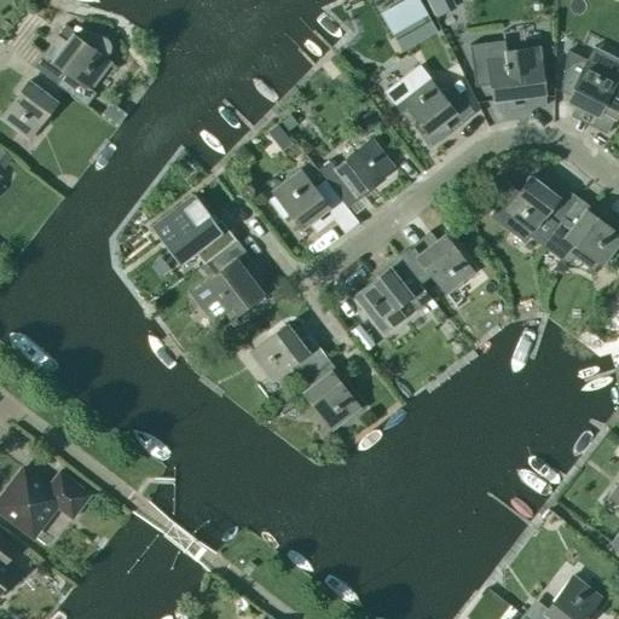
[(424,36),(415,17),(397,27),(405,42),(410,40),(412,44),(424,36)]
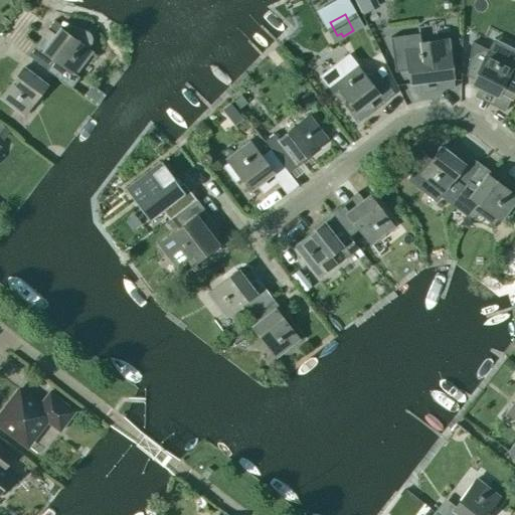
[(45,28),(26,54),(47,70),(69,88),(77,77),(73,74),(91,51),(87,48),(89,46),(91,42),(91,37),(89,33),(87,30),(66,24),(62,30),(59,28),(54,35),(45,28)]
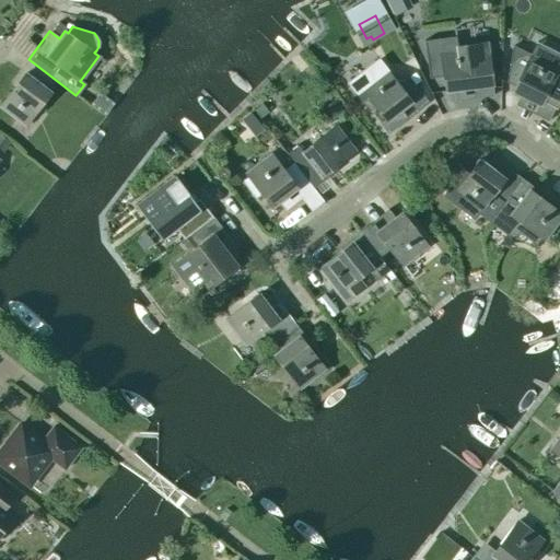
[(454,36),(423,41),(428,78),(443,76),(445,91),(473,86),(474,97),(493,95),(487,43),(456,47),(454,36)]
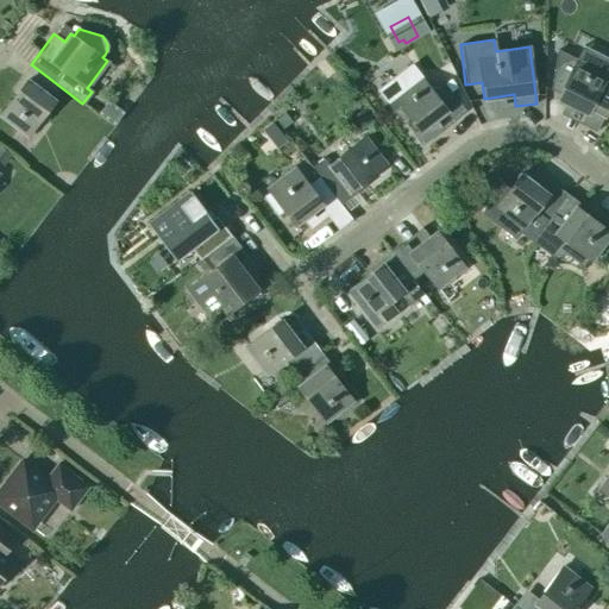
[(552,69),(550,93),(558,98),(557,98),(586,113),(581,124),(596,132),(608,106),(608,73),(608,70),(608,60),(583,46),(578,57),(575,56),(572,56),(567,56),(565,57),(560,58),(556,64),(552,69)]
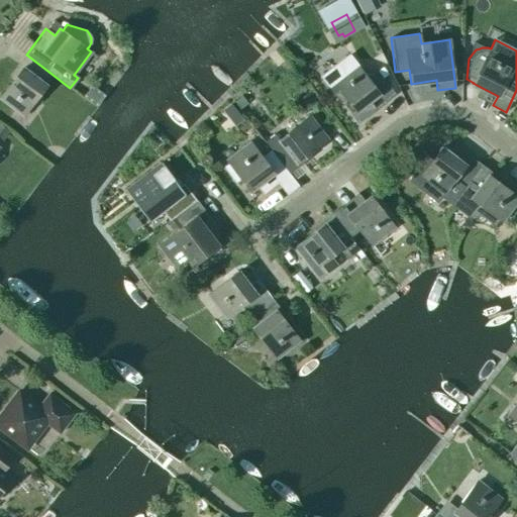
[(347,52),(319,74),(328,85),(341,102),(346,98),(355,110),(351,114),(357,123),(370,114),(367,111),(374,106),(370,101),(380,94),(386,102),(396,94),(377,71),(368,78),(366,76),(355,63),(347,52)]
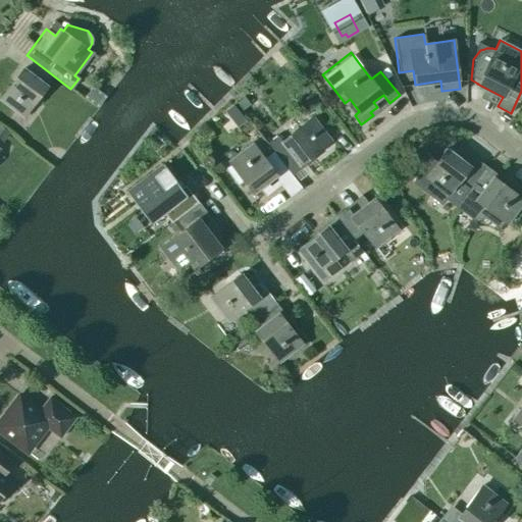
[(41,81),(48,71),(27,55),(8,79),(12,82),(0,98),(0,99),(22,117),(47,86),(41,81)]
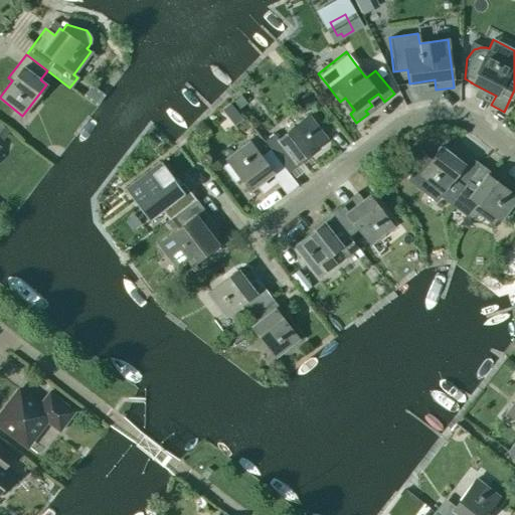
[(301,97),(300,97),(298,99),(297,100),(305,110),(316,101),(308,91),(301,97)]
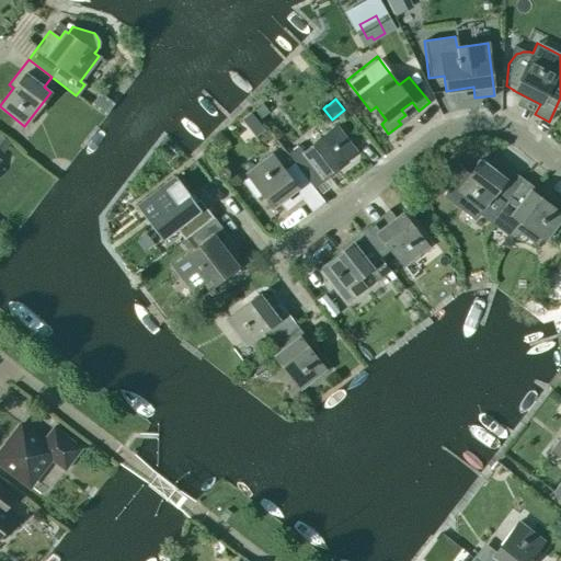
[(254,127),(250,130),(254,136),(255,137),(264,129),(263,129),(260,124),(259,123),(258,124),(255,126),(254,127)]
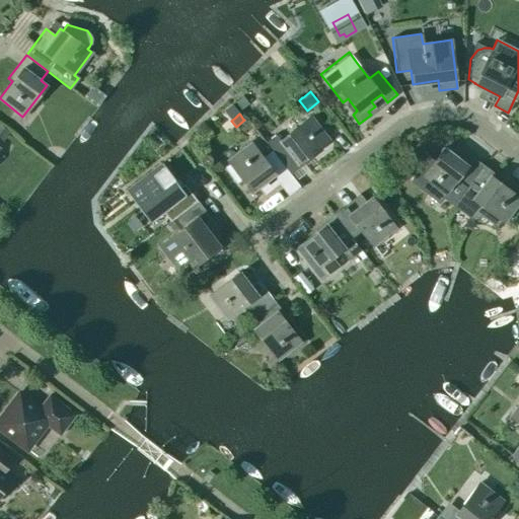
[(266,142),(272,150),(284,166),(290,174),(300,167),(297,163),(328,140),(310,117),(280,140),(276,134),(266,142)]
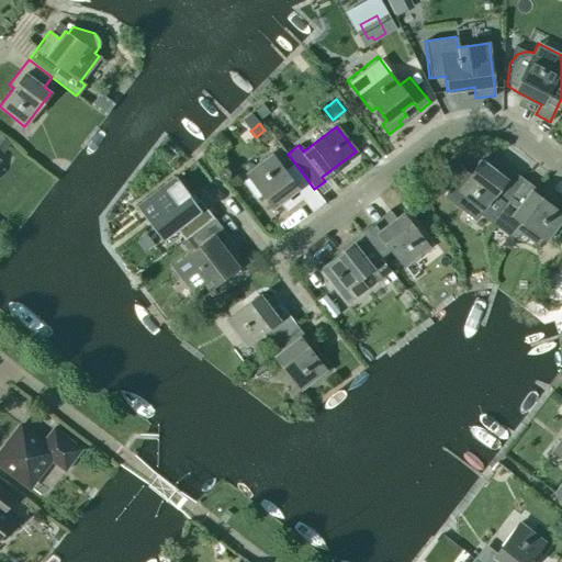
[(0,135),(0,149),(3,153),(10,143),(0,135)]
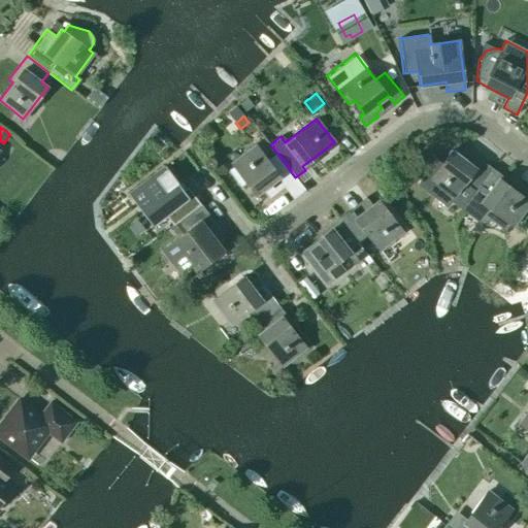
[(289,169),(276,153),(267,161),(255,145),(232,163),(256,195),(279,176),(289,169)]
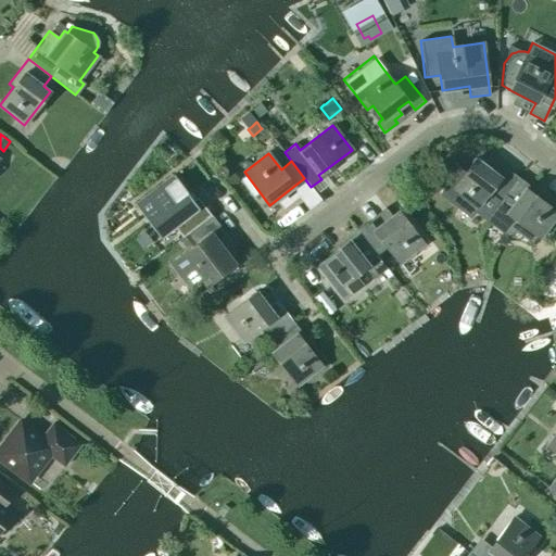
[(476,159),(451,191),(459,198),(470,207),(475,211),(477,212),(484,219),(497,202),(518,176),(506,166),(498,176),(476,159)]
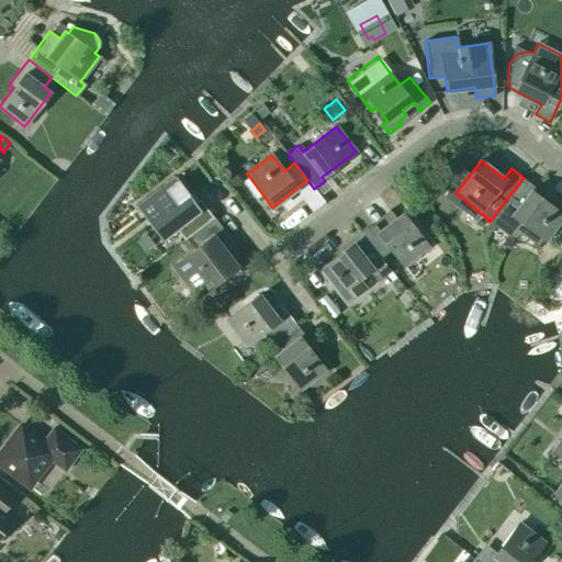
[(172,177),(133,208),(158,242),(171,232),(179,242),(210,218),(197,201),(192,203),(172,177)]
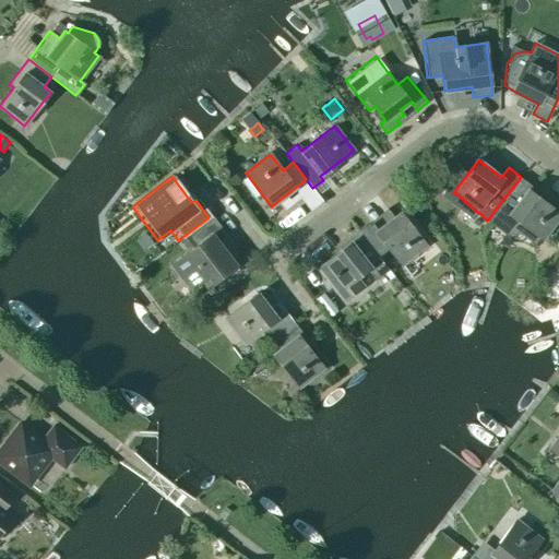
[(500,203),(487,221),(506,234),(520,234),(534,244),(538,237),(543,239),(558,216),(558,212),(542,199),(545,195),(521,177),(500,203)]
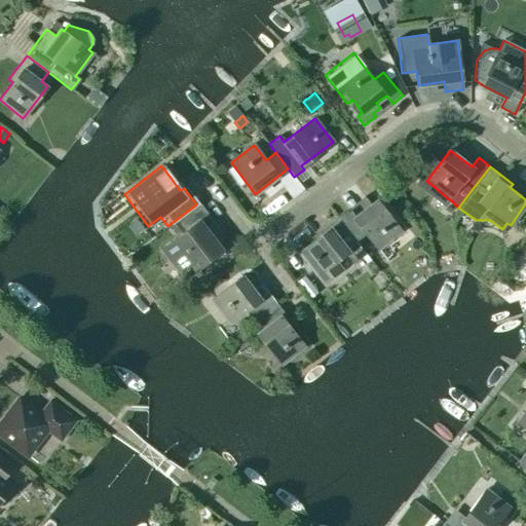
[(384,180),(377,187),(383,194),(390,187),(384,180)]
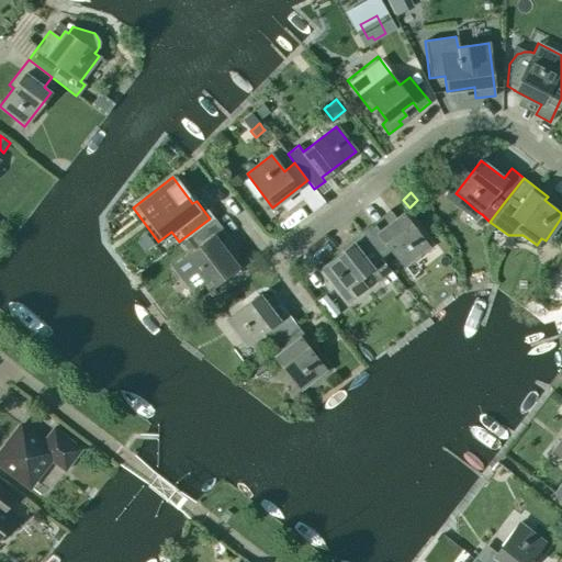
[(428,246),(403,213),(368,240),(381,258),(391,250),(403,266),(428,246)]
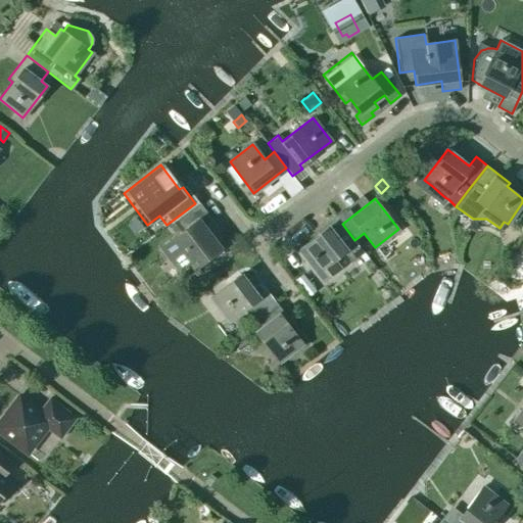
[(181,232),(158,248),(182,279),(222,249),(214,238),(222,232),(212,221),(204,227),(198,219),(198,218),(203,214),(197,205),(196,204),(173,223),(181,232)]
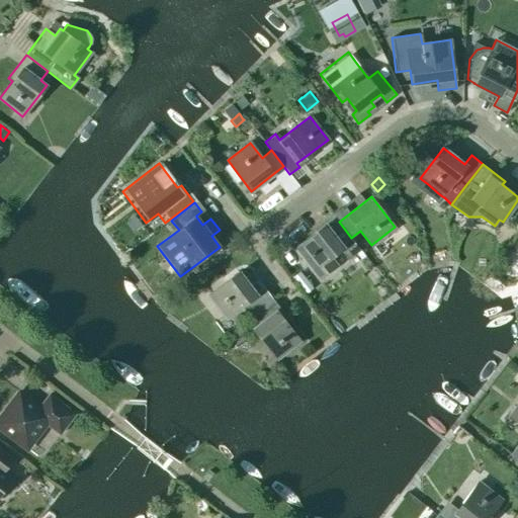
[(351,238),(339,222),(333,213),(324,222),(326,224),(294,248),(319,279),(336,265),(330,257),(341,249),(348,259),(360,250),(351,238)]
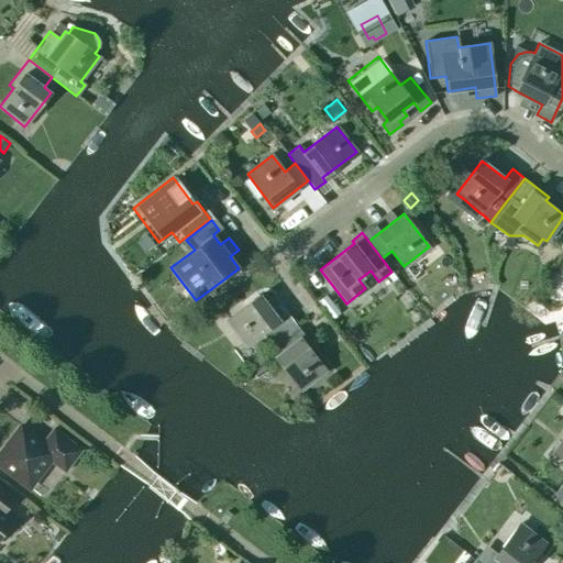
[(225,321),(245,345),(258,335),(266,345),(293,326),(285,316),(278,320),(260,295),(225,321)]
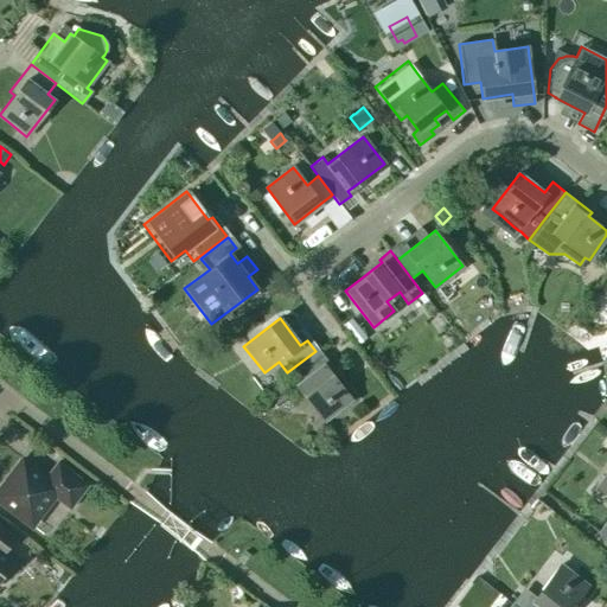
[(356,324),(346,332),(357,345),(366,337),(356,324)]
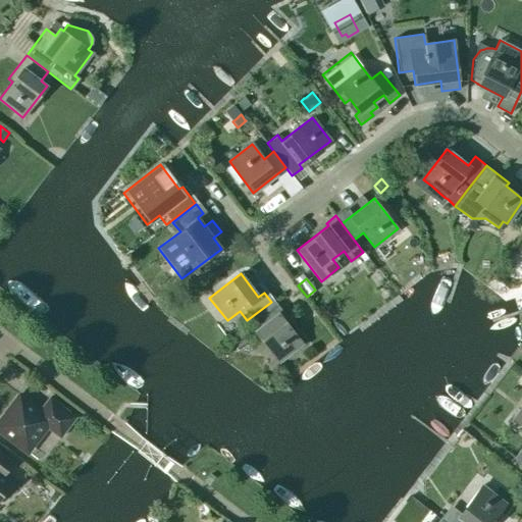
[(302,344),(278,312),(279,312),(271,302),(247,320),(278,361),(302,344)]
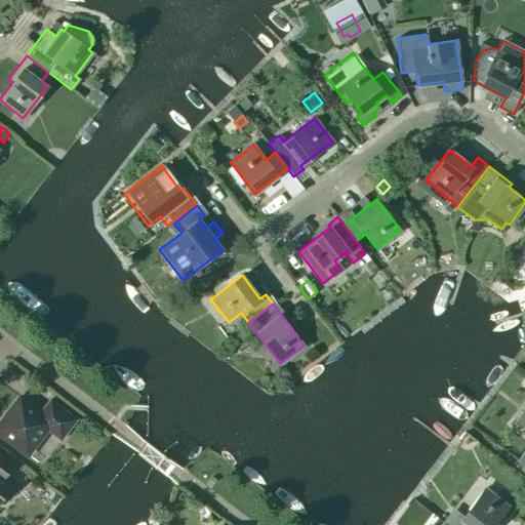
[(61,440),(76,419),(49,400),(39,412),(18,397),(0,421),(0,434),(27,454),(46,429),(61,440)]
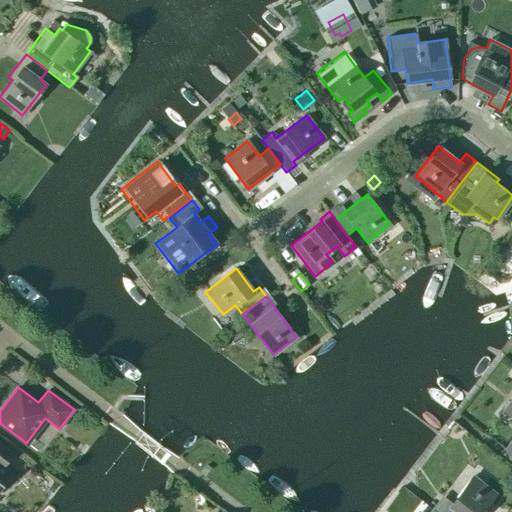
[(505,409),(503,411),(511,417),(511,399),(506,407),(505,409)]
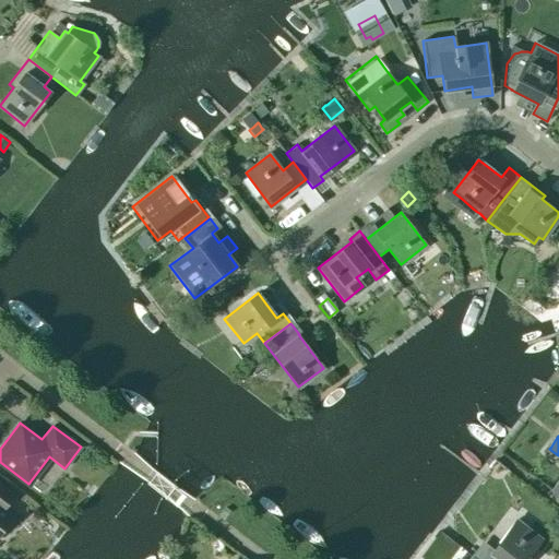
[(13,495),(0,485),(0,532),(13,515),(3,508),(13,495)]
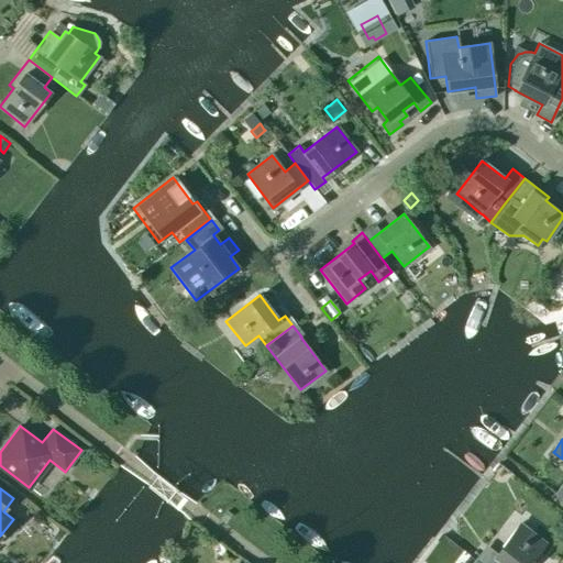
[(483,549),(475,559),(479,562),(529,562),(544,542),(520,523),(494,558),(483,549)]
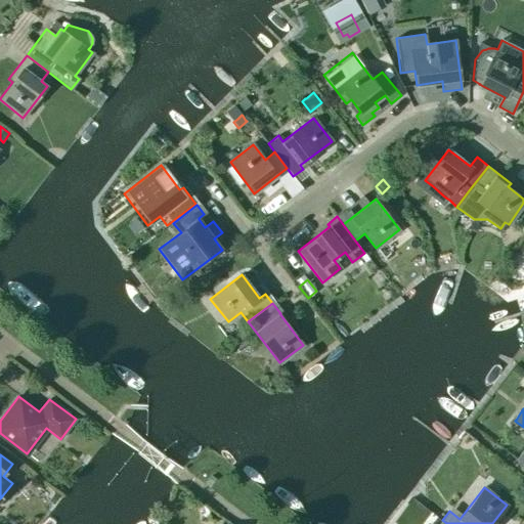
All buildings are outlined.
